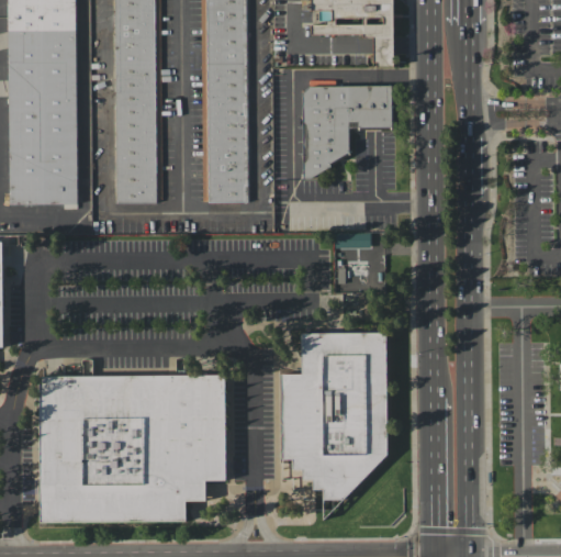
[(75,0),(77,198),(10,199),(8,0),(75,0)]
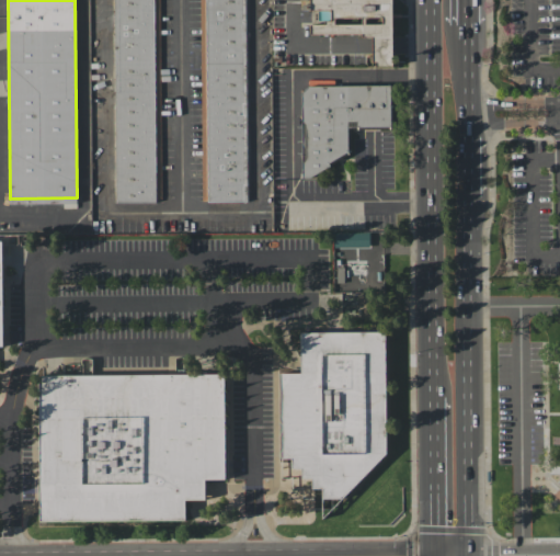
[(159,0),(161,195),(115,196),(113,0),(159,0)]
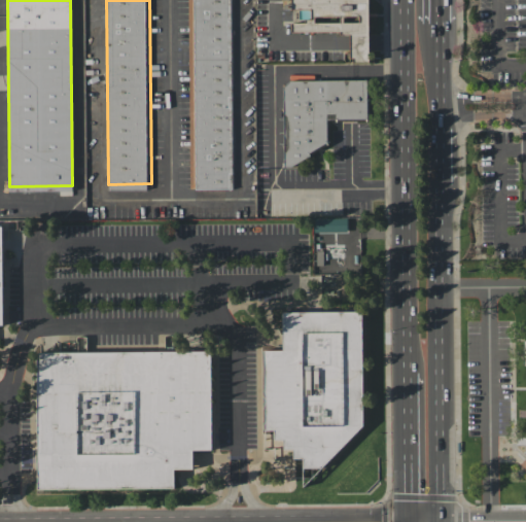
[(230,0),(233,183),(190,184),(187,0),(230,0)]
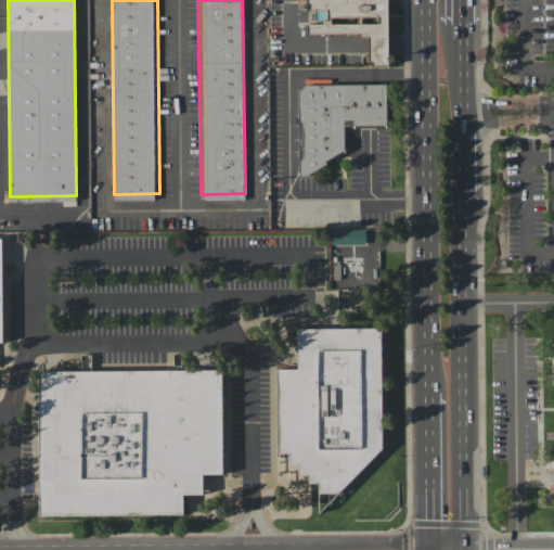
[(388,0),(388,59),(369,59),(369,28),(307,28),(307,17),(327,17),(327,3),(307,4),(307,0),(388,0)]
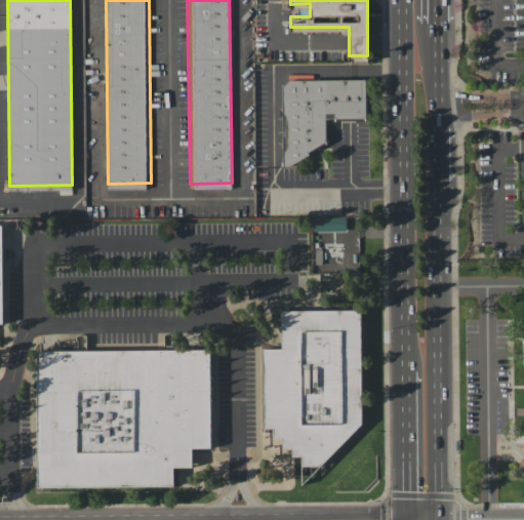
[(296,78),(290,85),(290,103),(286,103),(286,119),(290,119),(290,147),(292,147),(292,165),(298,165),(335,143),(337,142),(336,117),(344,117),(345,120),(374,119),(376,118),(375,77),(296,78)]
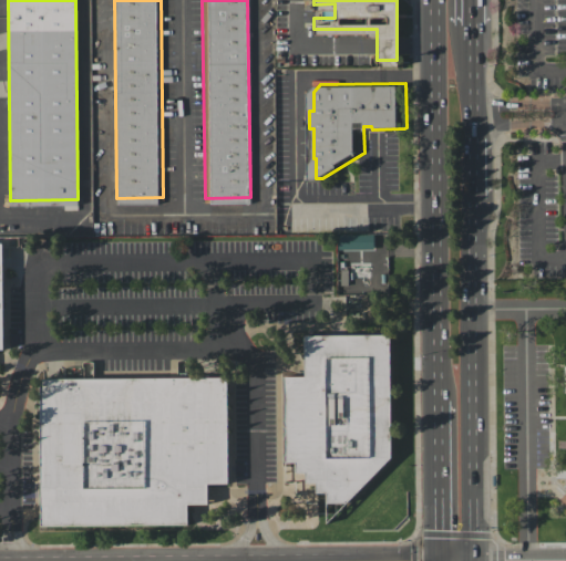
[(338,229),(373,228),(373,242),(338,243),(338,229)]
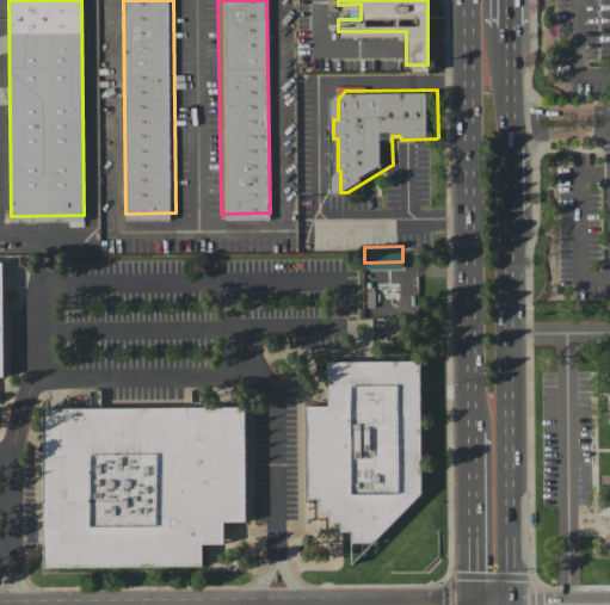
[(339,360),(340,405),(318,405),(319,498),(331,498),(331,508),(340,508),(340,519),(352,519),(352,531),(363,531),(363,563),(429,493),(429,359),(339,360)]
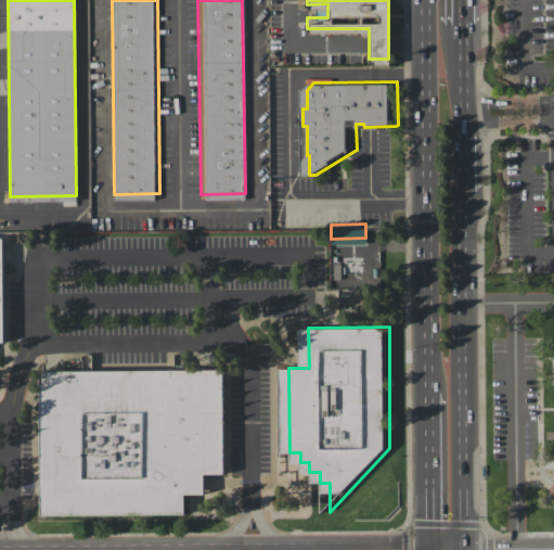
[(41,516),(185,515),(185,495),(206,495),(205,475),(226,475),(224,370),(39,372),(41,516)]
